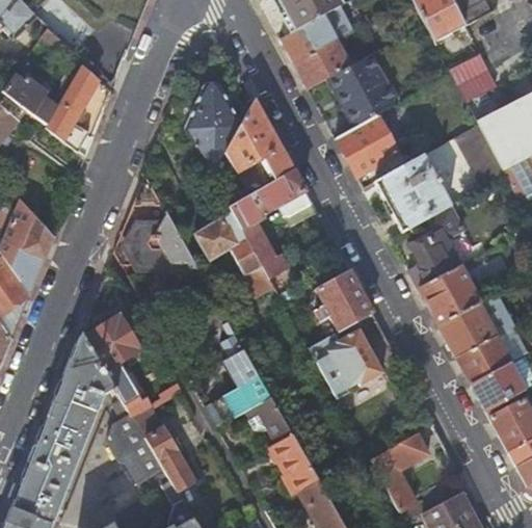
[(31,11),(28,8),(20,0),(0,0),(0,25),(15,40),(36,16),(31,11)]
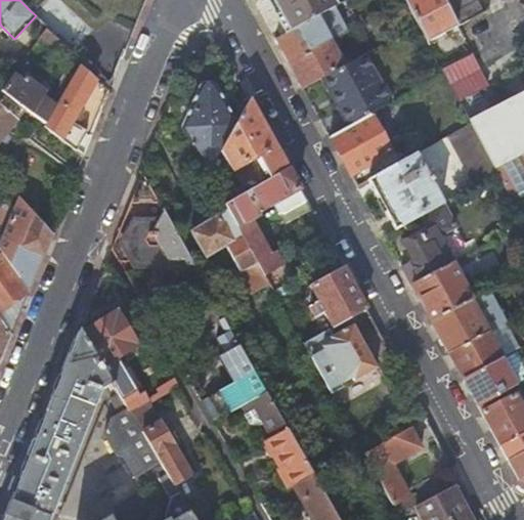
[(19,0),(28,8),(35,0),(19,0)]
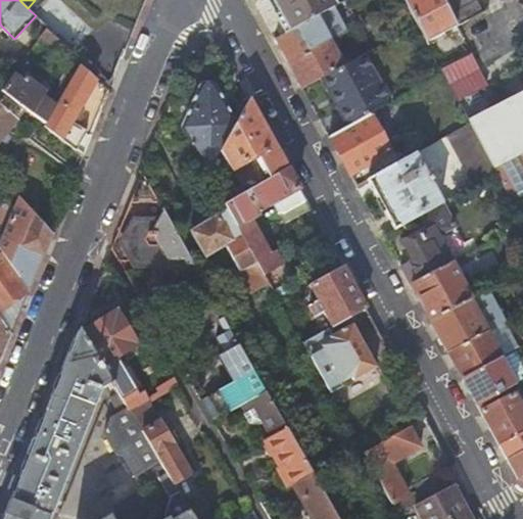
[(265,0),(283,33),(287,30),(270,0),(265,0)]
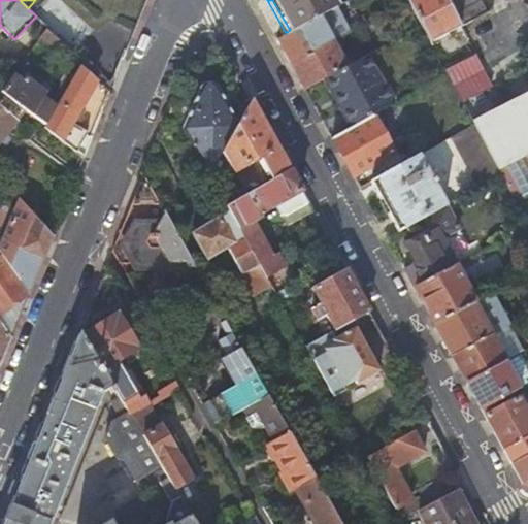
[(272,0),(290,30),(318,14),(339,3),(337,0),(272,0)]
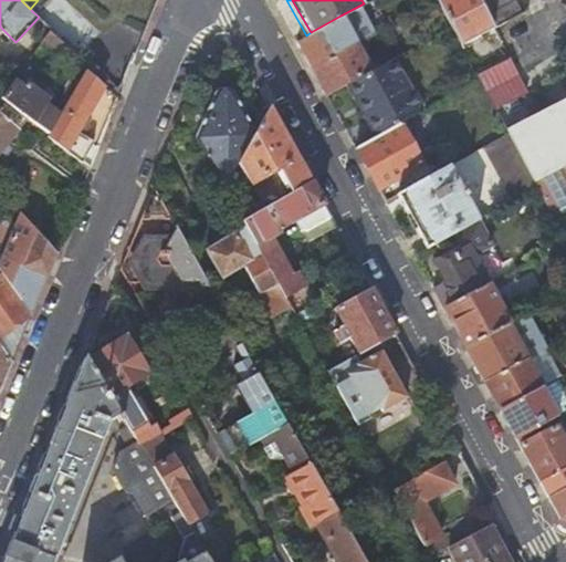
[(461,42),(495,25),(481,0),(439,0),(451,23),(456,33),(461,42)]
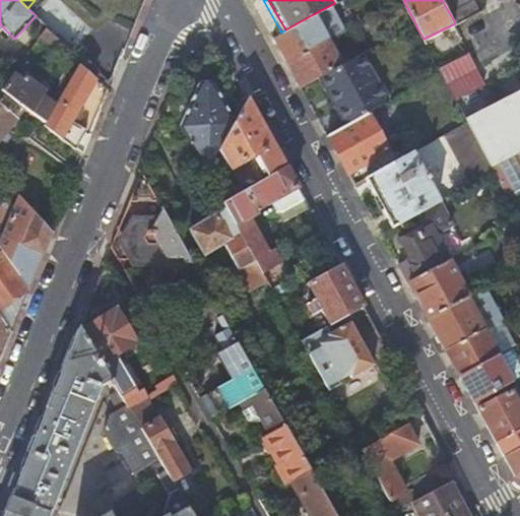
[(442,0),(455,23),(478,10),(472,0),(442,0)]
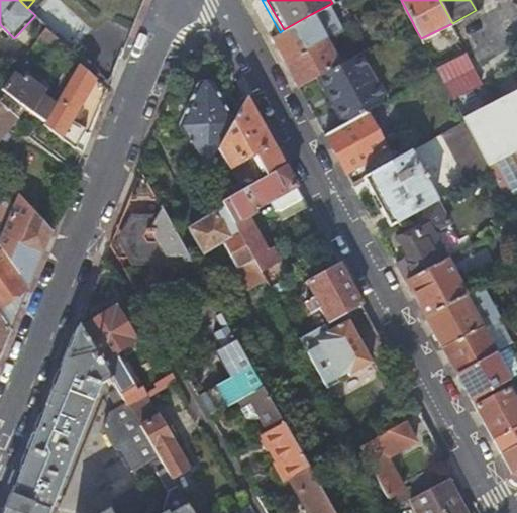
[(272,36),(285,61),(324,38),(311,14),(284,29),(280,32),(272,36)]
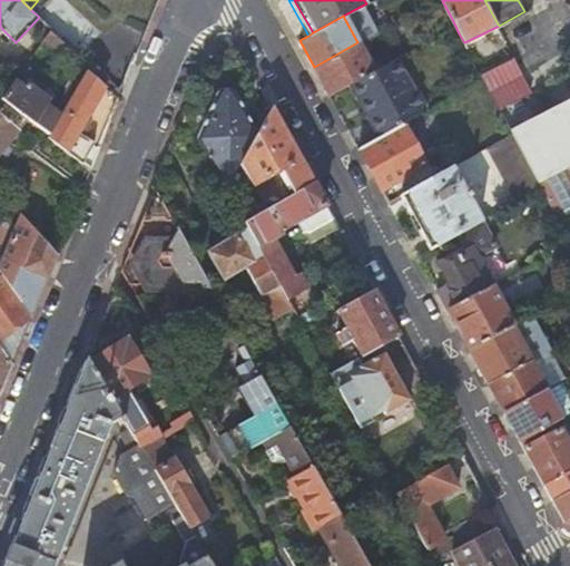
[(454,23),(441,31),(446,40),(459,33),(454,23)]
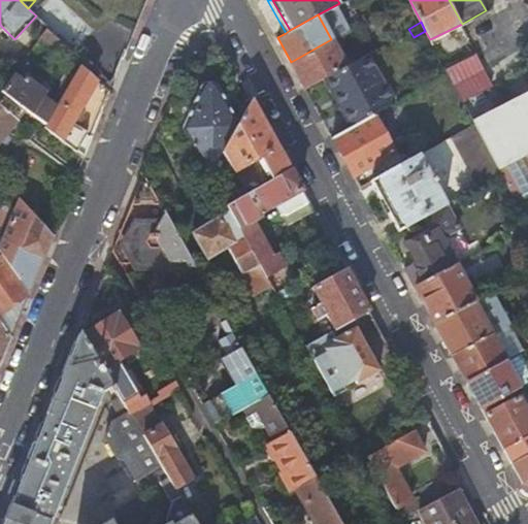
[(63,55),(69,46),(47,26),(40,36),(63,55)]
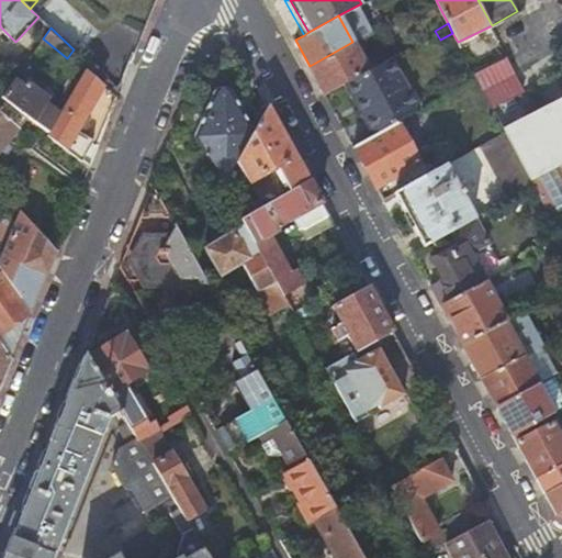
[(310,66),(324,92),(343,82),(368,68),(352,42),(310,66)]
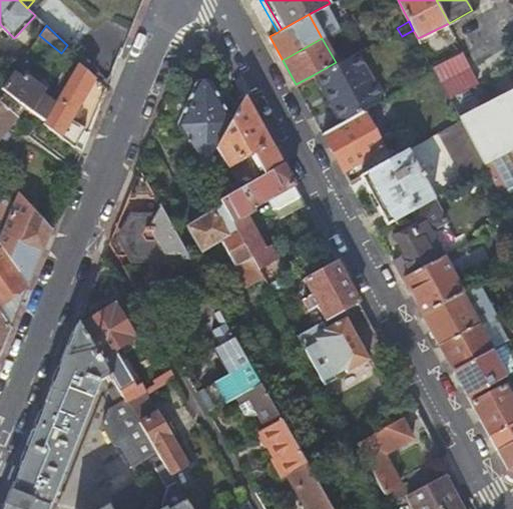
[(375,103),(382,99),(356,51),(349,55),(375,103)]
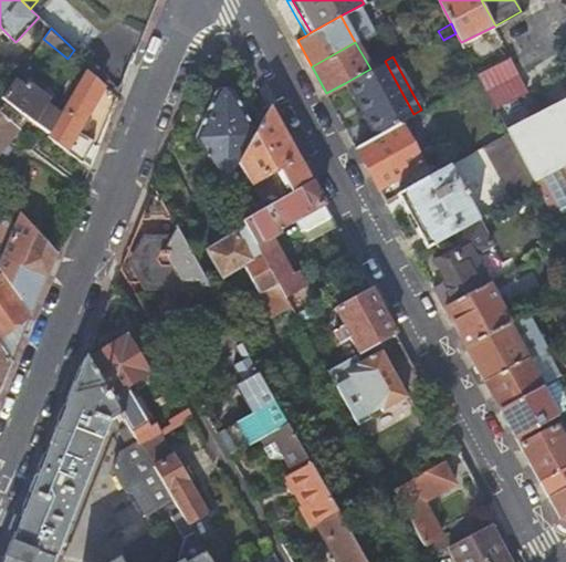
[(479,76),(495,108),(524,93),(505,58),(477,72),(479,76)]
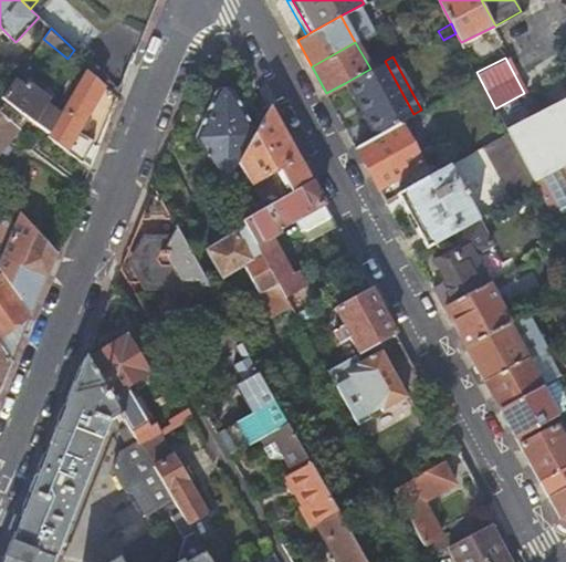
[(374,136),(399,122),(413,114),(385,61),(370,69),(345,83),(374,136)]
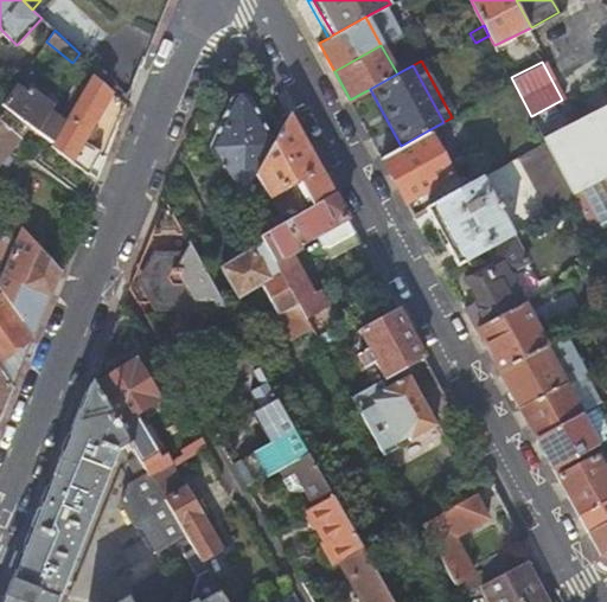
[(126,104),(91,74),(78,97),(51,142),(51,143),(74,160),(96,178),(104,157),(126,104)]
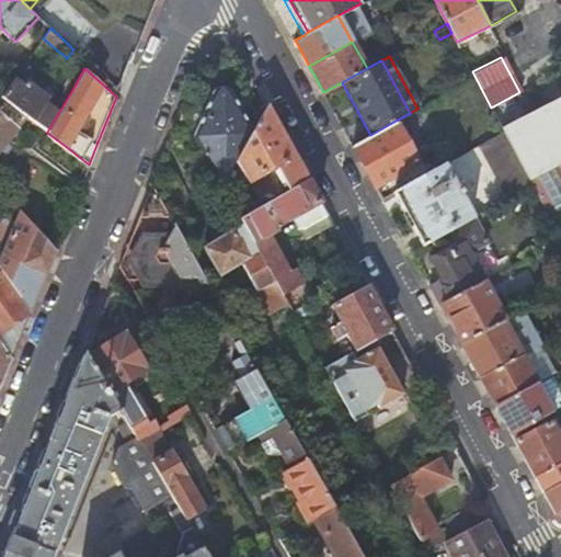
[(23,84),(14,77),(0,95),(25,114),(37,123),(47,132),(72,90),(67,86),(54,106),(46,101),(48,97),(26,80),(23,84)]
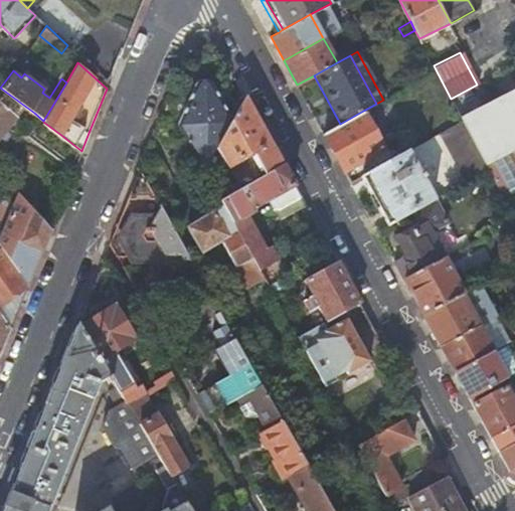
[(197,80),(178,122),(204,169),(217,146),(234,116),(214,80),(211,73),(209,71),(206,71),(203,71),(199,73),(197,80)]
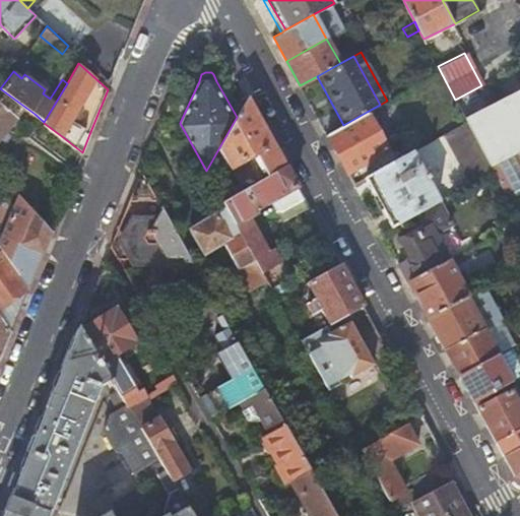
[(0,137),(23,106),(0,88),(0,87),(0,137)]
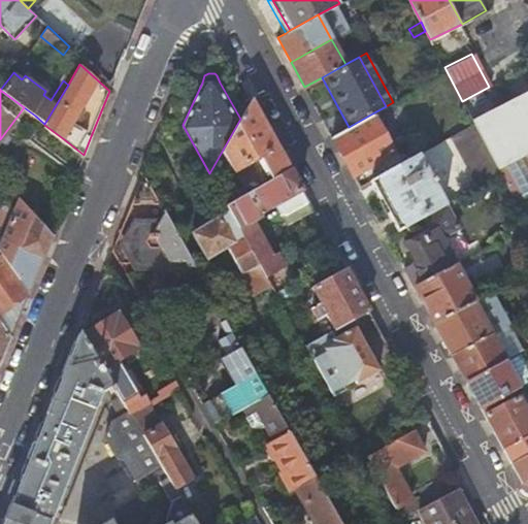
[(527,91),(504,103),(527,148),(527,91)]
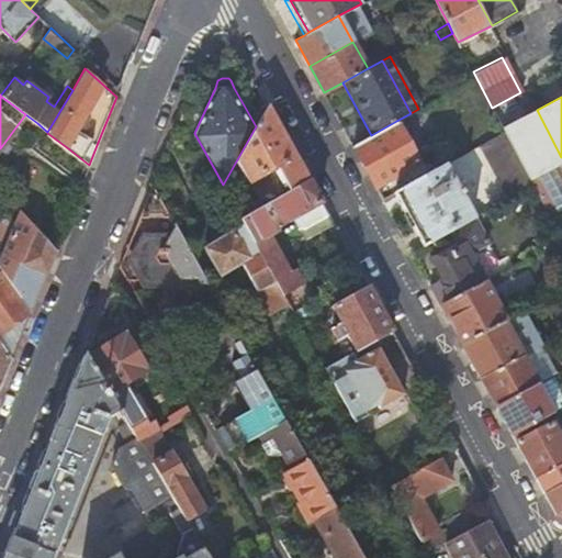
[(310,179),(268,104),(256,126),(237,159),(250,181),(267,173),(280,196),(310,179)]
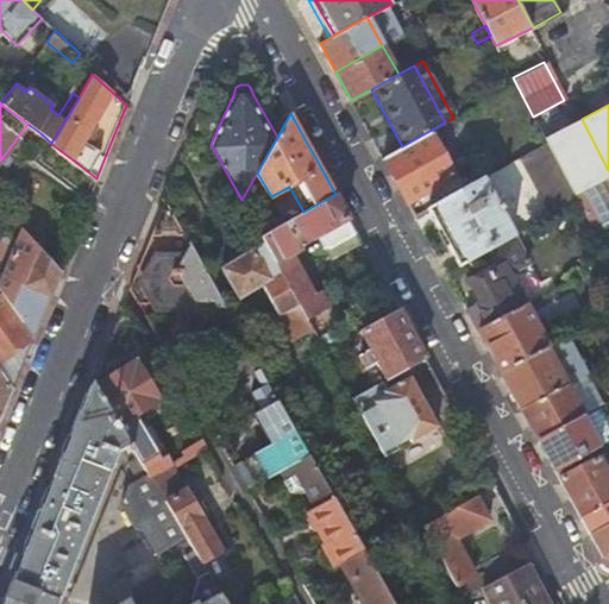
[(608,219),(608,170),(582,119),(545,138),(547,142),(578,200),(592,227),(608,219)]
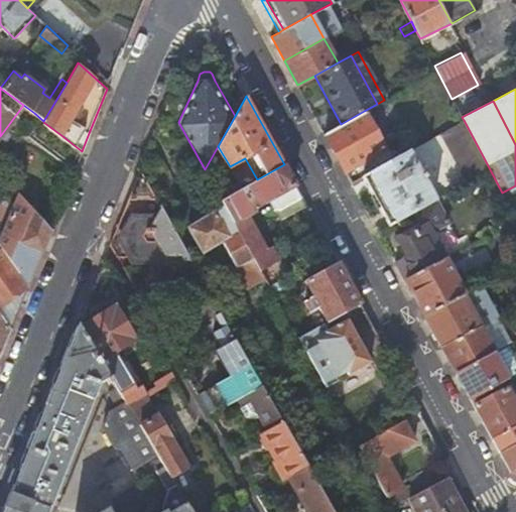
[(325,134),(351,182),(363,176),(391,160),(364,111),(341,124),(325,134)]
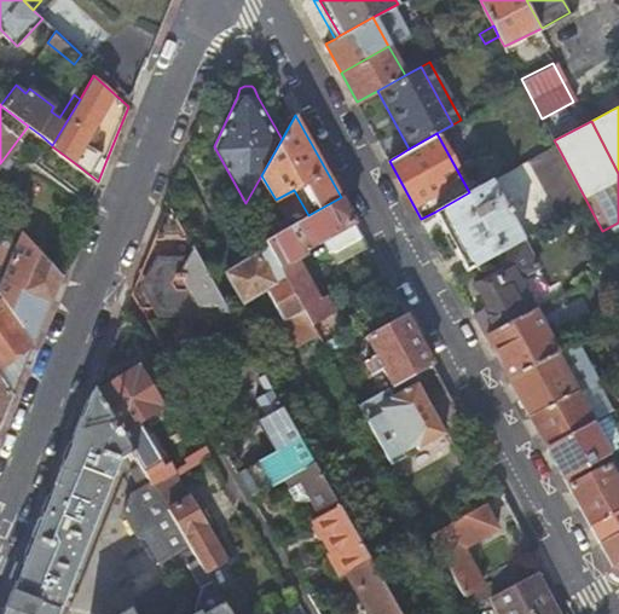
[(33,160),(90,203),(92,197),(98,181),(75,163),(52,146),(52,145),(41,135),(35,144),(41,149),(33,160)]
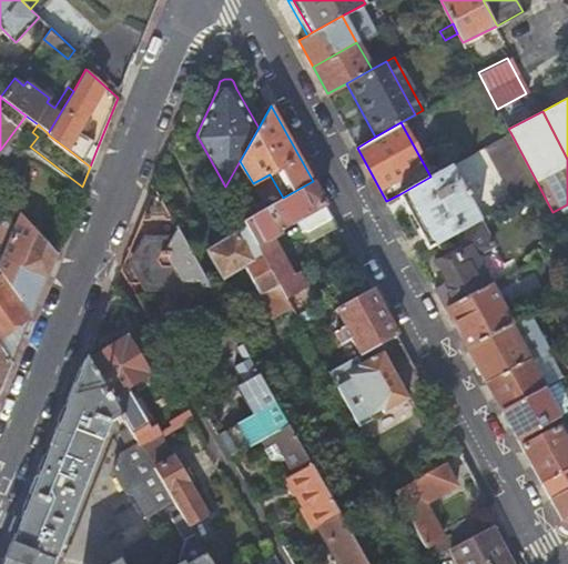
[(478,219),(449,167),(430,177),(399,194),(428,247),(455,232),(478,219)]
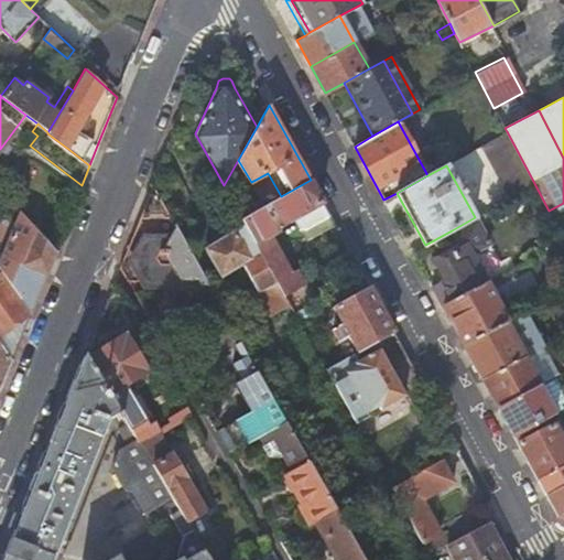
[(281,196),(256,210),(242,217),(246,224),(283,292),(303,282),(295,268),(290,271),(269,234),(278,229),(277,227),(294,217),(302,229),(329,215),(311,180),(281,196)]
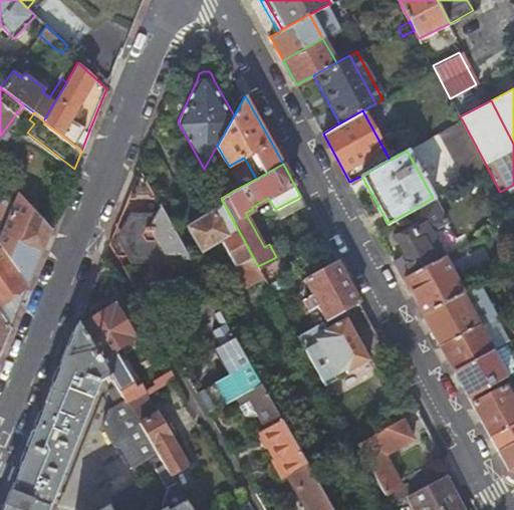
[(161,277),(201,277),(164,211),(163,209),(140,169),(123,207),(121,210),(109,242),(116,255),(129,254),(131,258),(150,258),(161,277)]
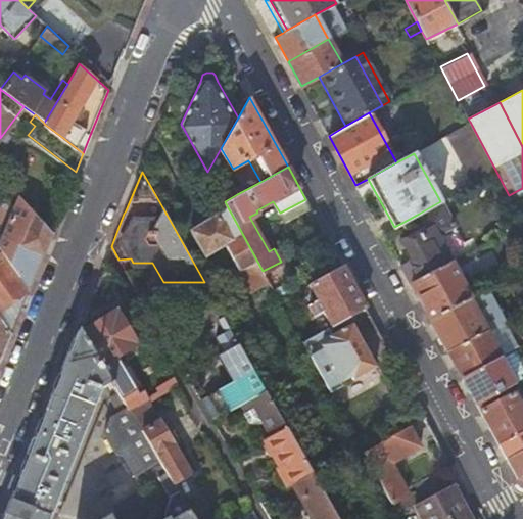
[(228,179),(216,186),(219,190),(221,195),(225,201),(237,194),(228,179)]
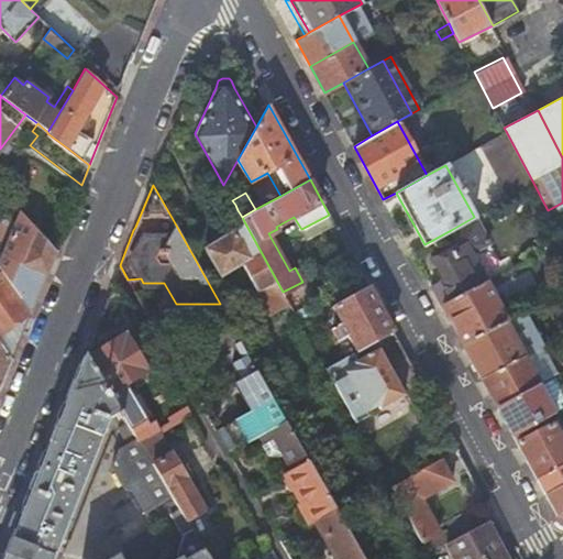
[(45,274),(55,249),(21,209),(0,254),(0,266),(3,271),(21,296),(33,269),(45,274)]
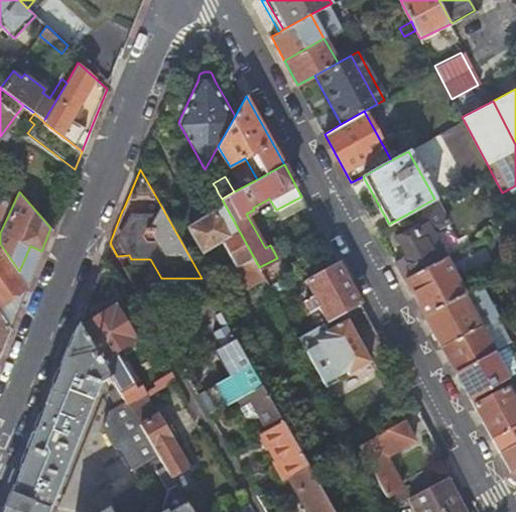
[(395,262),(405,279),(445,256),(431,231),(447,222),(435,199),(434,199),(413,211),(421,226),(415,229),(414,228),(398,237),(408,255),(395,262)]
